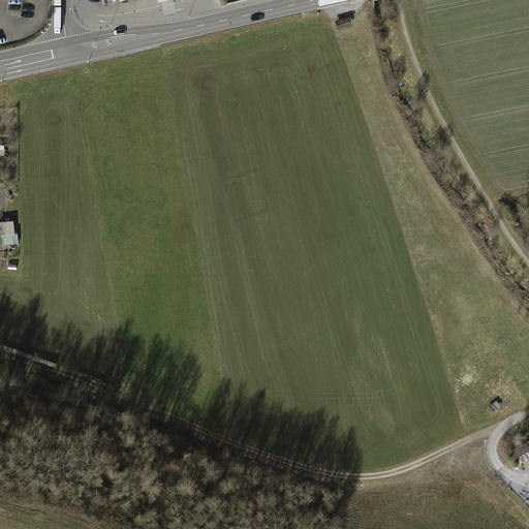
[(350,19),(338,22),(341,33),(353,29),(350,19)]
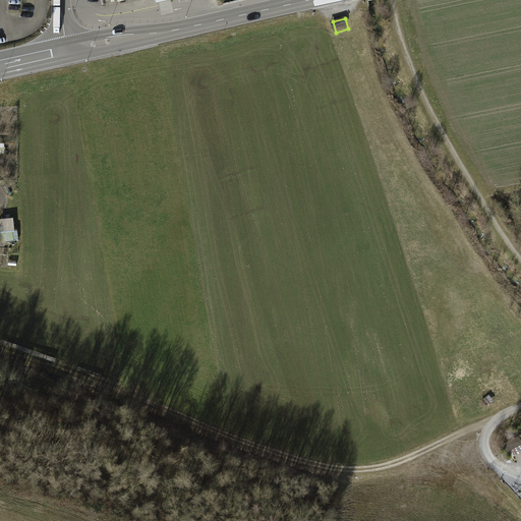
[(0,109),(17,109),(16,102),(0,101),(0,109)]
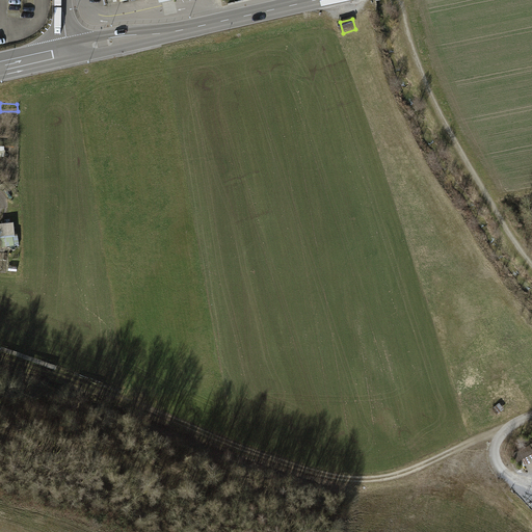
[(464,207),(456,212),(463,224),(472,219),(464,207)]
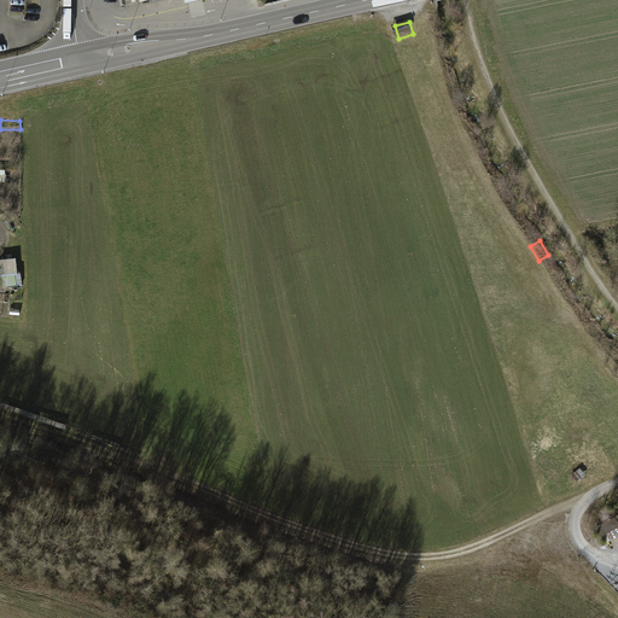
[(0,261),(0,262),(1,279),(18,278),(16,261),(0,261)]
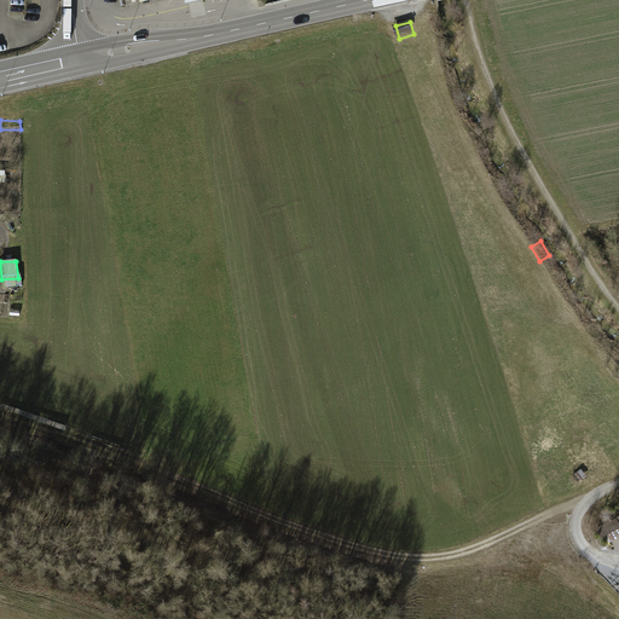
[(618,519),(618,518),(596,528),(601,539),(618,530),(618,519)]
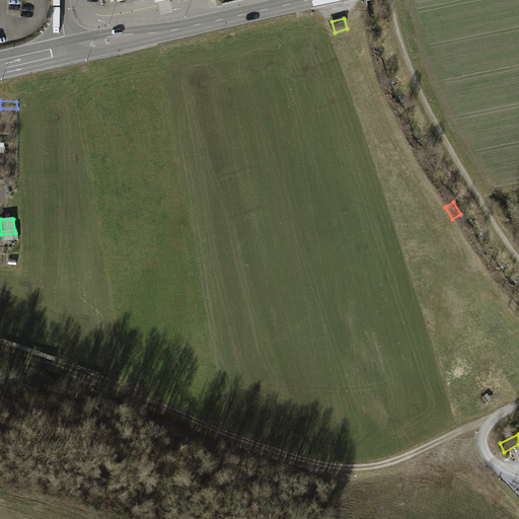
All buildings are outlined.
